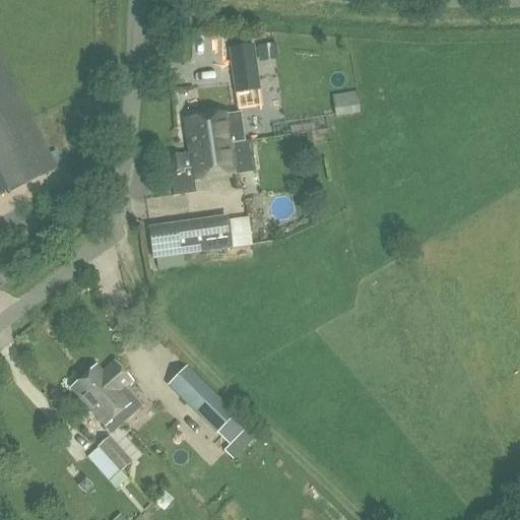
[(232,50),(237,92),(257,89),(252,47),(232,50)]
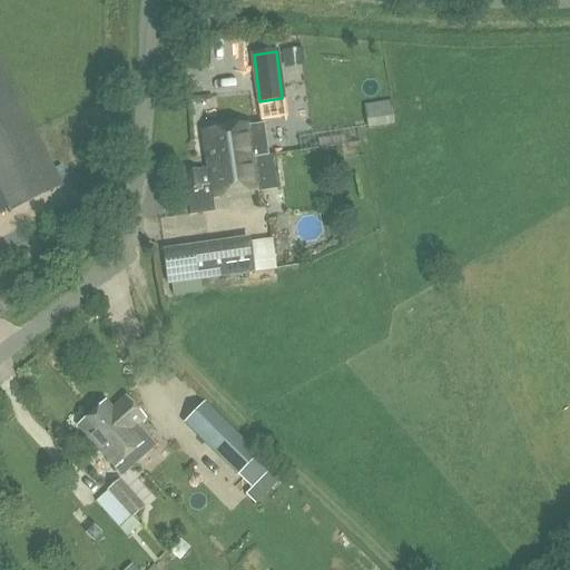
[(0,210),(7,208),(9,212),(62,186),(0,57),(0,210)]
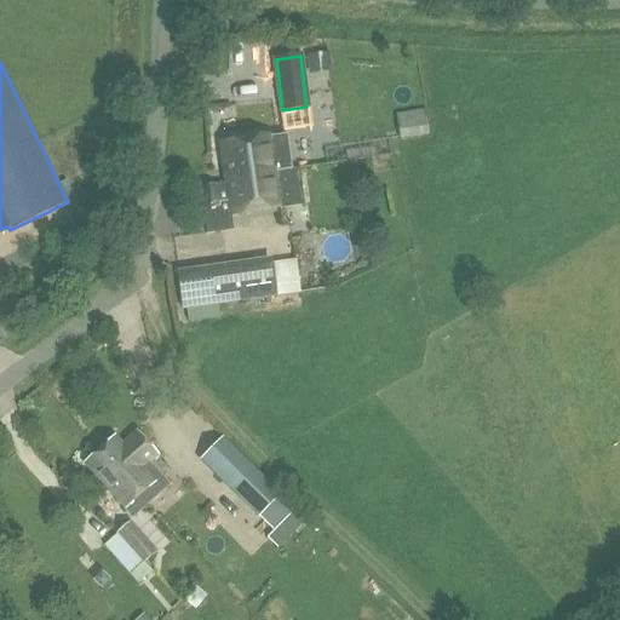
[(401,141),(429,136),(425,110),(397,115),(401,141)]
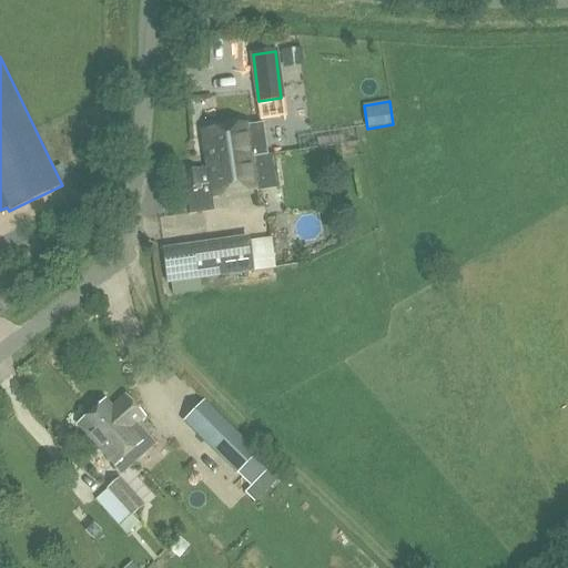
[(249,125),(203,132),(212,198),(257,191),(249,125)]
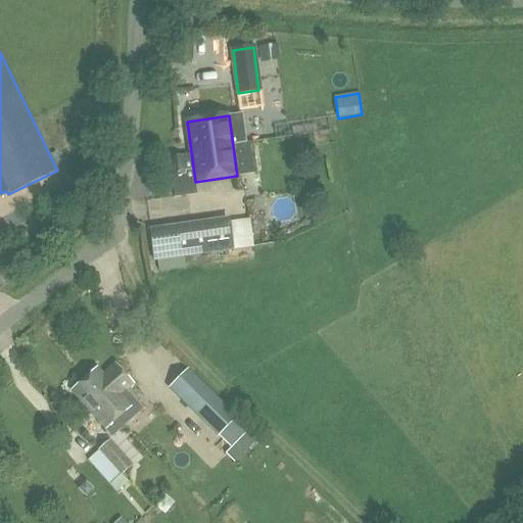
[(170,157),(172,177),(186,175),(184,155),(170,157)]
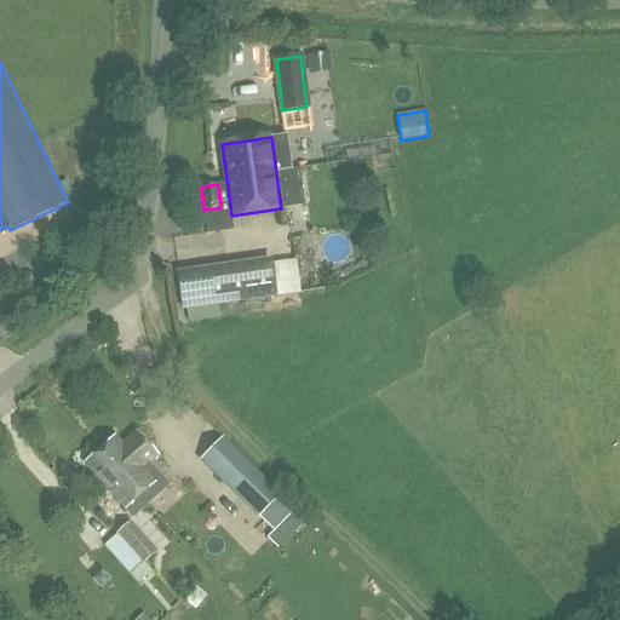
[(179,275),(184,308),(282,292),(277,260),(179,275)]
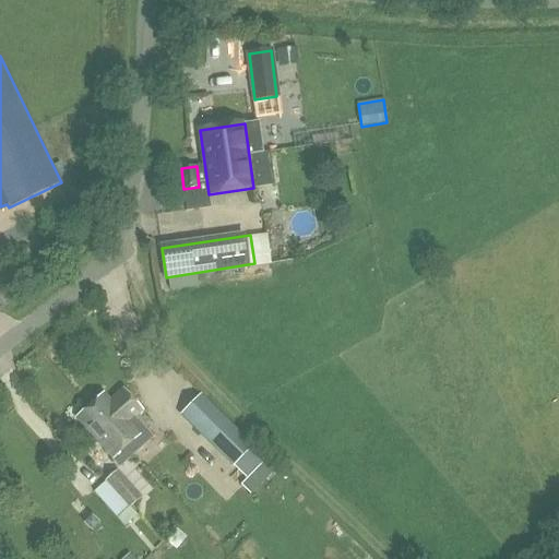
[(87,409),(92,416),(121,451),(140,435),(129,424),(142,412),(123,390),(110,401),(105,394),(87,409)]
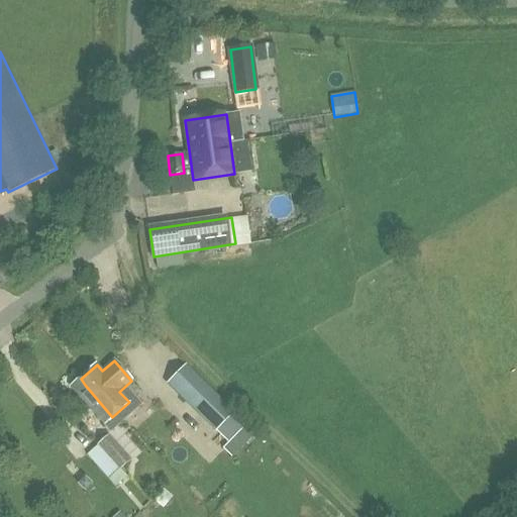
[(112,417),(85,385),(81,379),(71,387),(110,431),(116,426),(110,419),(112,417)]
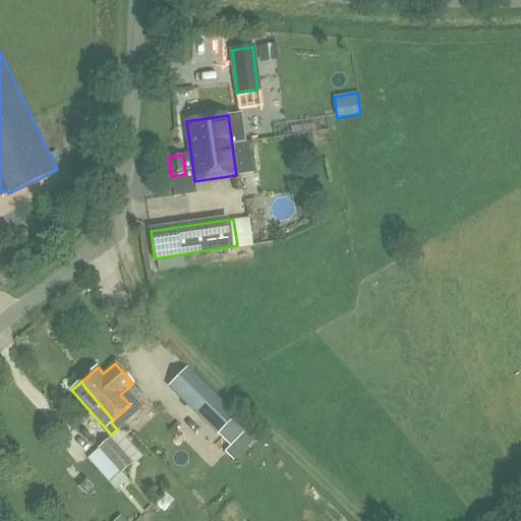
[(237,421),(228,411),(210,394),(201,403),(220,419),(230,429),(237,421)]
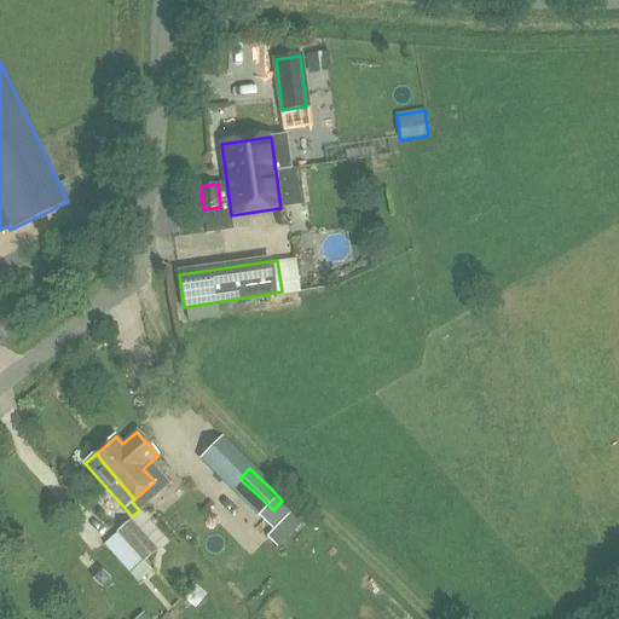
[(158,551),(132,521),(104,545),(138,583),(152,571),(145,562),(158,551)]
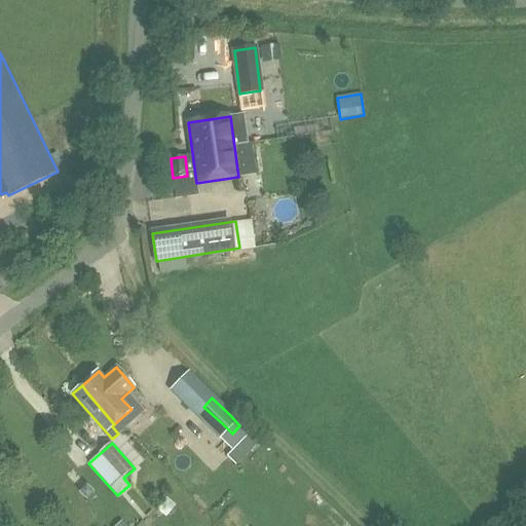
[(126,525),(129,525),(139,519),(129,508),(119,517),(126,525)]
